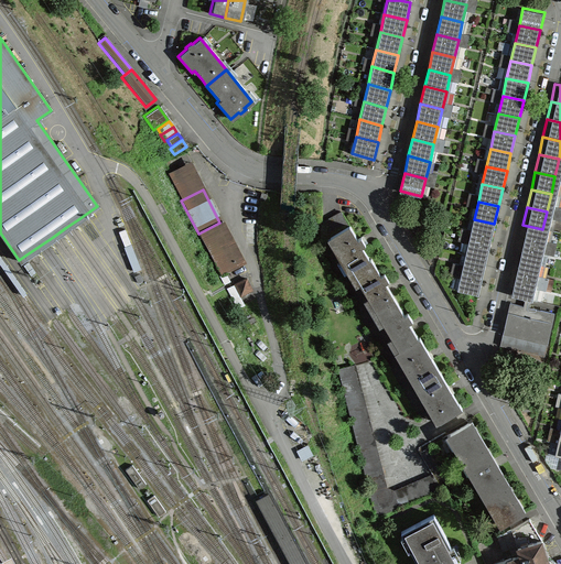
[(327,236),(347,271),(349,270),(367,259),(359,246),(363,243),(359,240),(358,237),(355,239),(338,212),(317,225),(317,242),(327,236)]
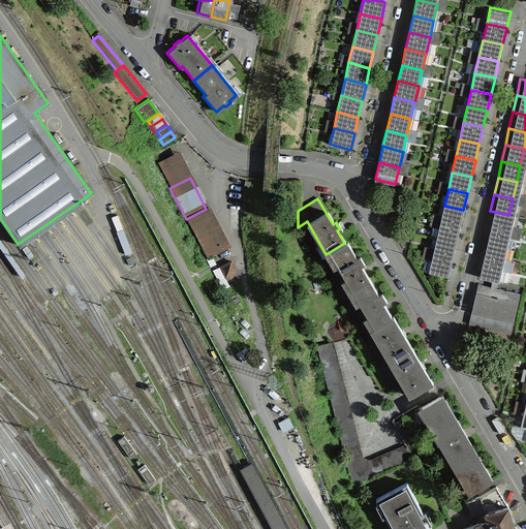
[(463,210),(444,206),(440,222),(460,226),(463,210)]
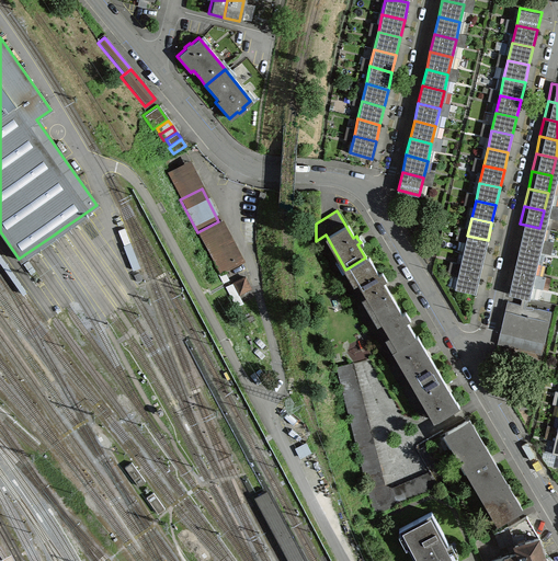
[(539,228),(520,224),(516,241),(536,245),(539,228)]
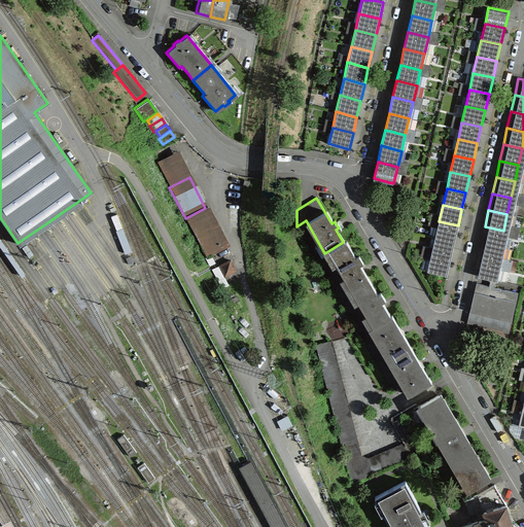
[(458,225),(439,221),(435,238),(454,242),(458,225)]
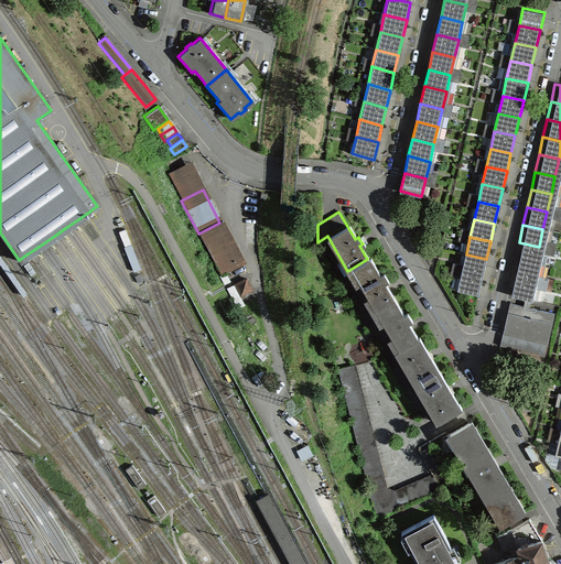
[(539,247),(519,242),(515,260),(535,264),(539,247)]
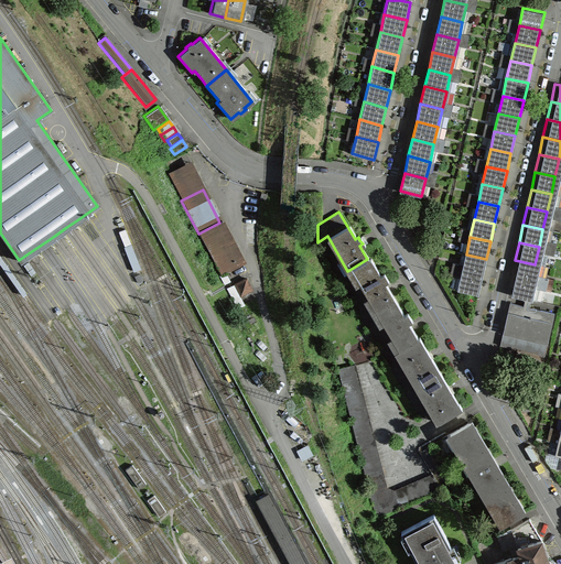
[(240,262),(233,248),(212,259),(219,273),(240,262)]
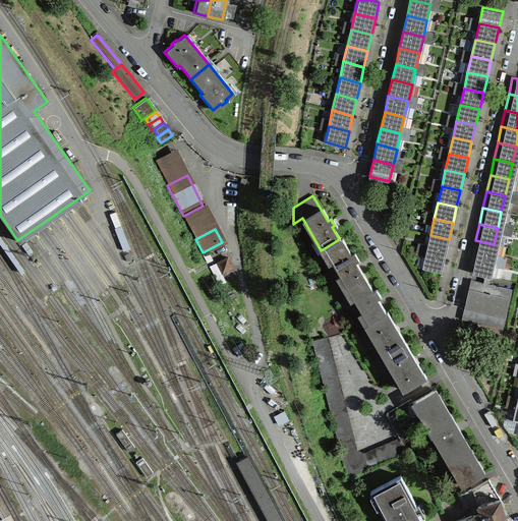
[(449,239),(430,235),(426,251),(445,255),(449,239)]
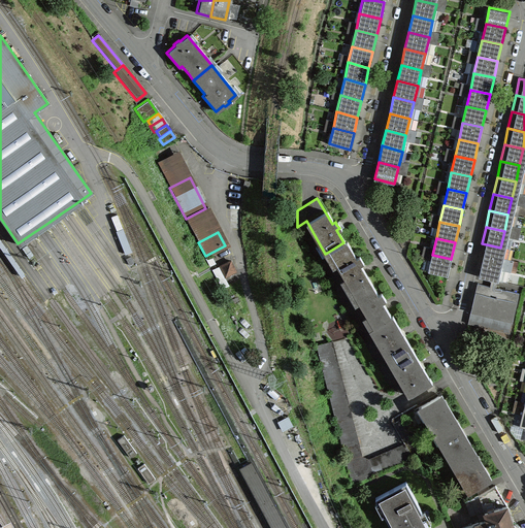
[(359,259),(357,256),(354,258),(345,241),(343,242),(327,253),(349,290),(367,279),(358,264),(361,262),(359,259)]
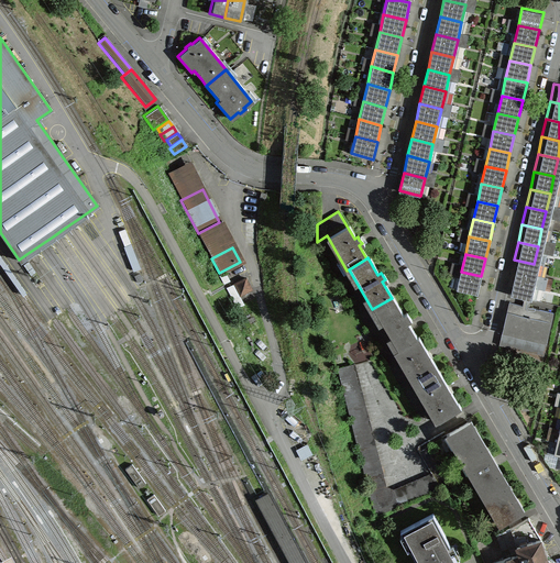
[(534,264),(514,260),(511,277),(529,282),(534,264)]
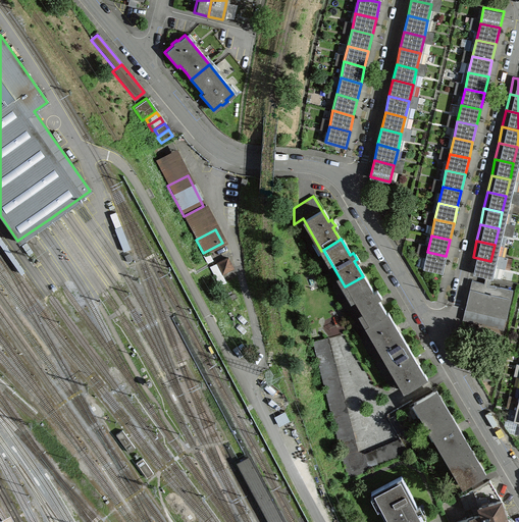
[(446,256),(427,252),(423,268),(442,272),(446,256)]
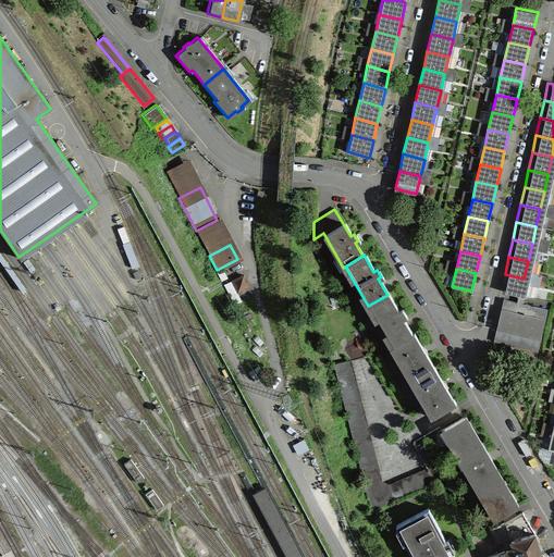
[(242,276),(241,274),(230,280),(235,292),(246,285),(242,276)]
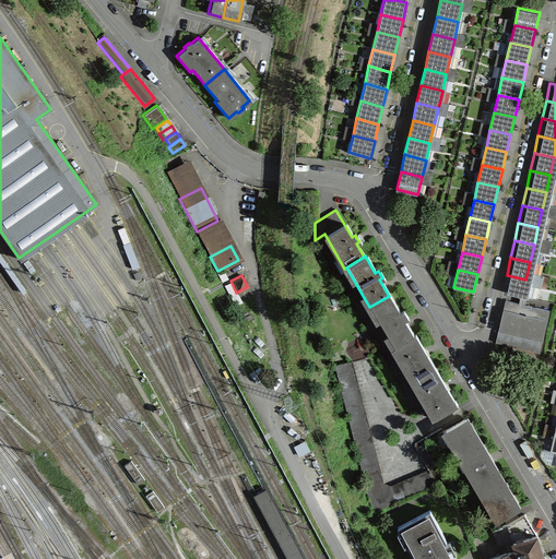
[(525,280),(507,275),(503,293),(522,296),(525,280)]
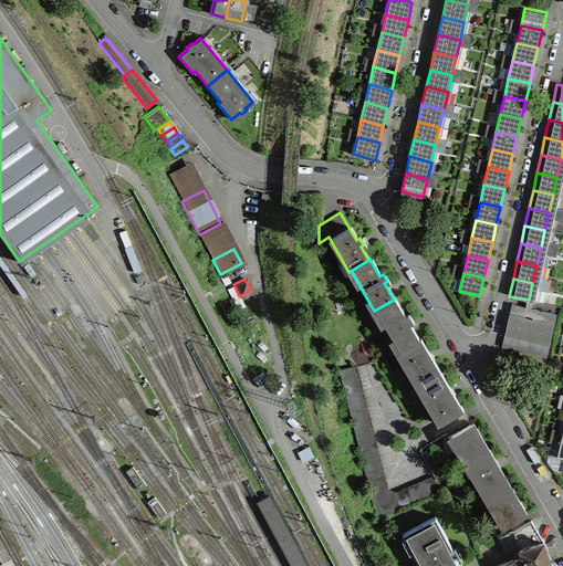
[(408,317),(406,314),(403,316),(394,300),(374,311),(397,350),(417,339),(407,323),(410,322),(408,317)]
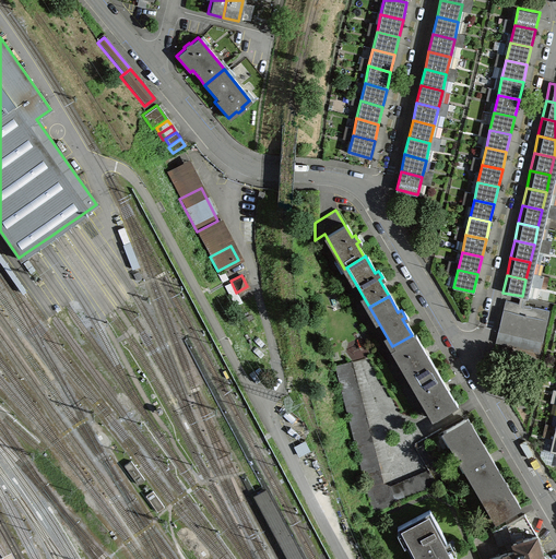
[(545,309),(500,299),(488,361),(533,371),(545,309)]
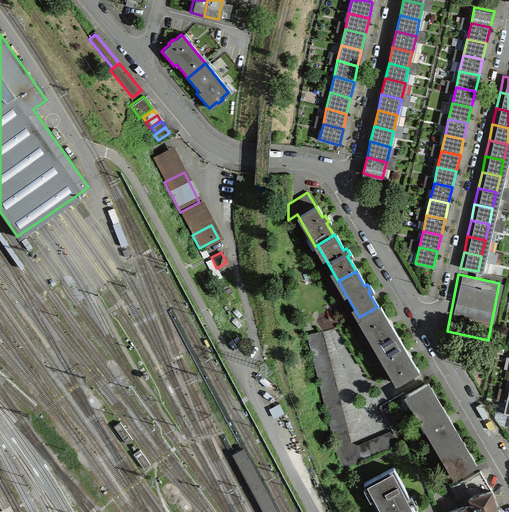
[(377,349),(397,338),(386,320),(378,306),(377,307),(359,317),(359,318),(377,349)]
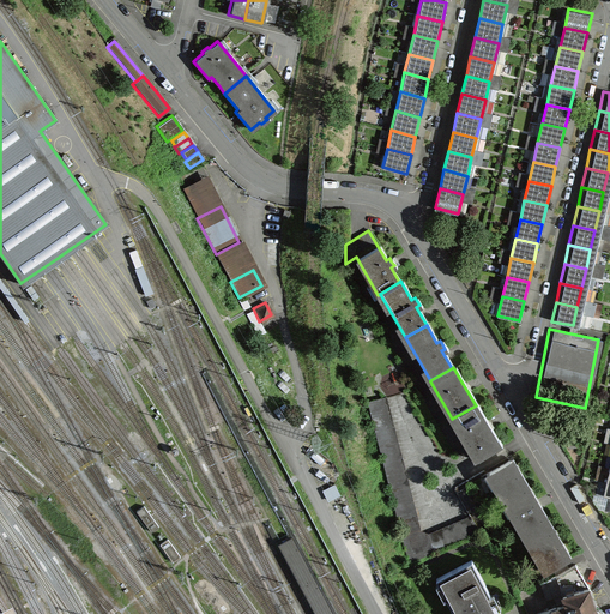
[(382,396),(364,401),(405,563),(477,533),(467,516),(424,534),(417,530),(408,497),(382,396)]
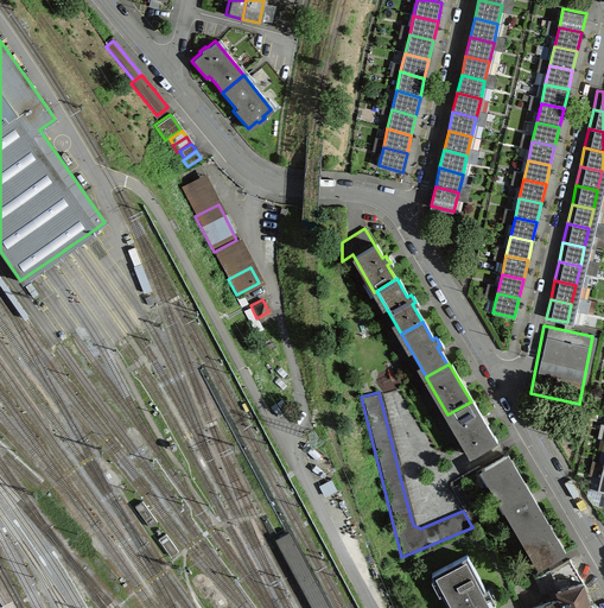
[(471,401),(447,415),(470,454),(494,439),(481,417),(471,401)]
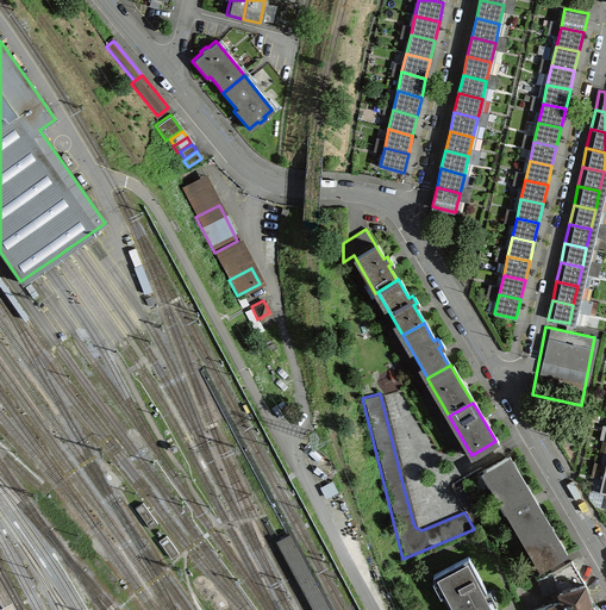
[(503,456),(482,468),(541,567),(561,555),(526,497),(503,456)]
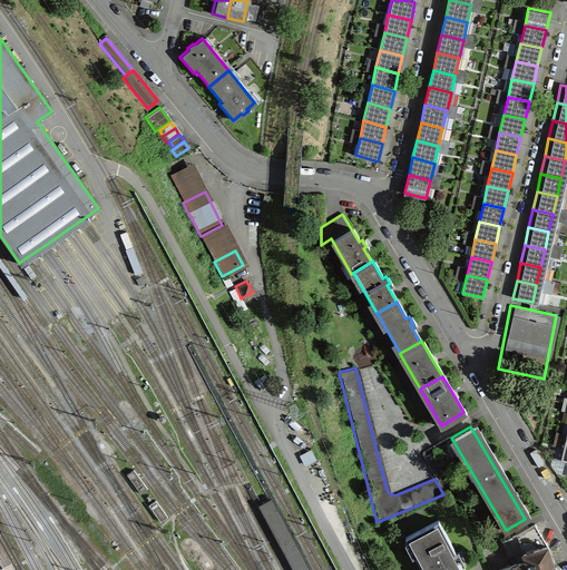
[(566,443),(558,442),(554,460),(566,462),(566,443)]
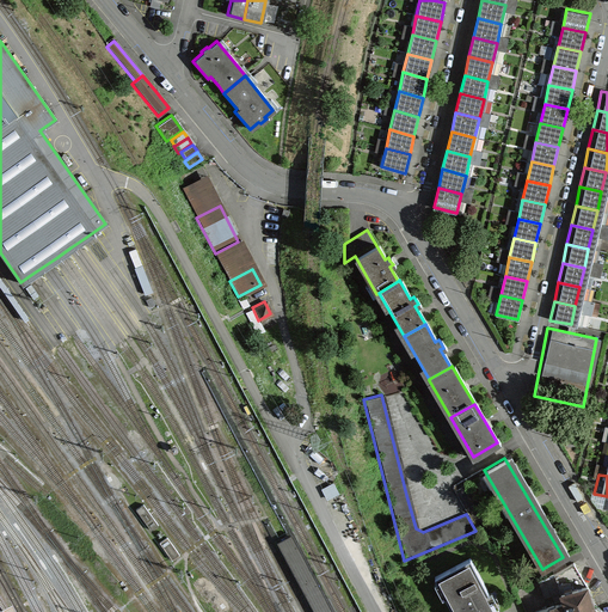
[(133,509),(148,530),(155,525),(140,503),(133,509)]
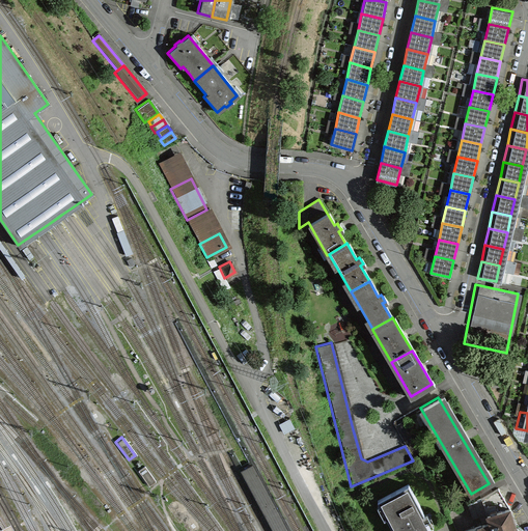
[(287,530),(251,463),(239,469),(271,530),(287,530)]
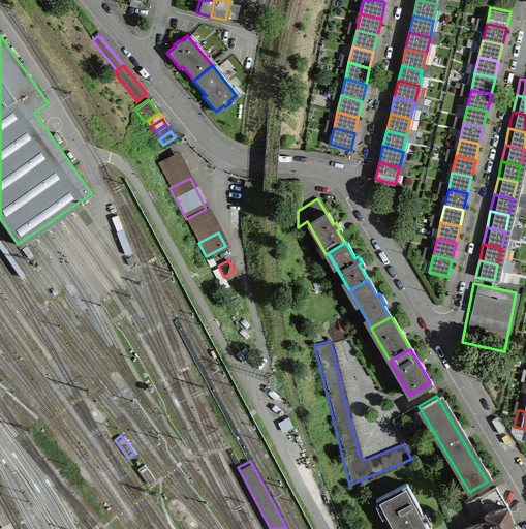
[(142,464),(135,468),(147,484),(153,478),(142,464)]
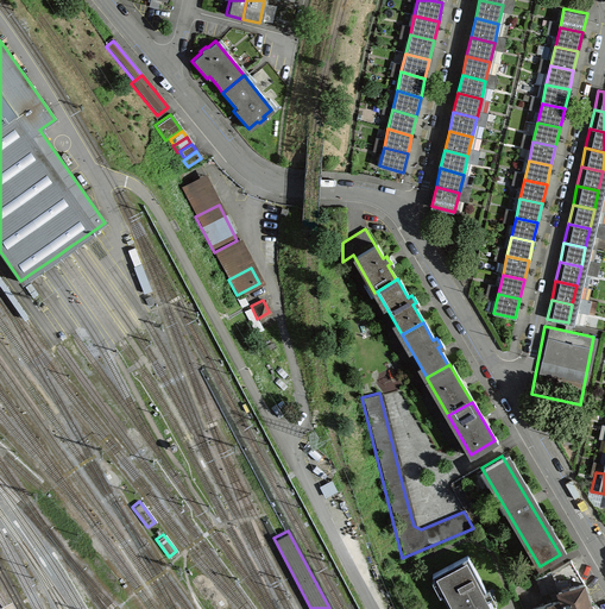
[(492,608),(465,556),(429,573),(448,608),(492,608)]
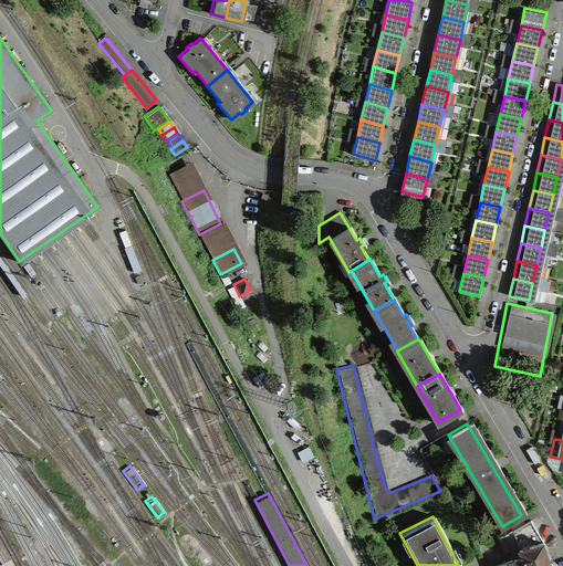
[(511,531),(519,553),(520,556),(523,565),(554,565),(554,563),(549,565),(541,541),(529,521),(511,531)]
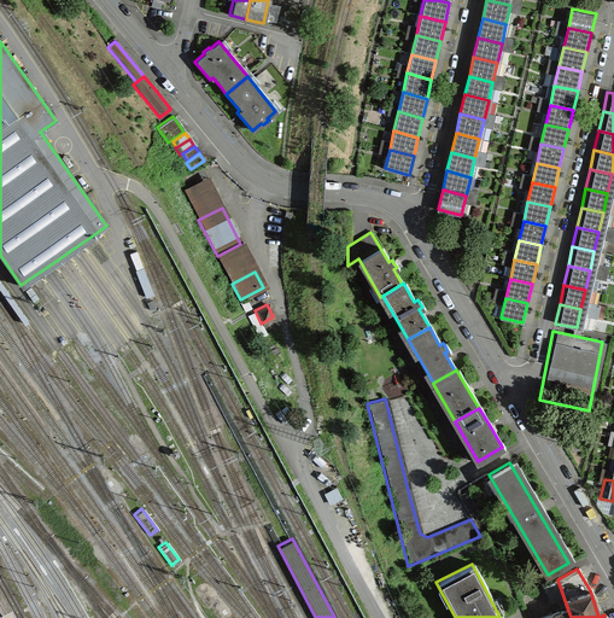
[(557,579),(543,587),(548,602),(555,599),(559,607),(566,604),(557,579)]
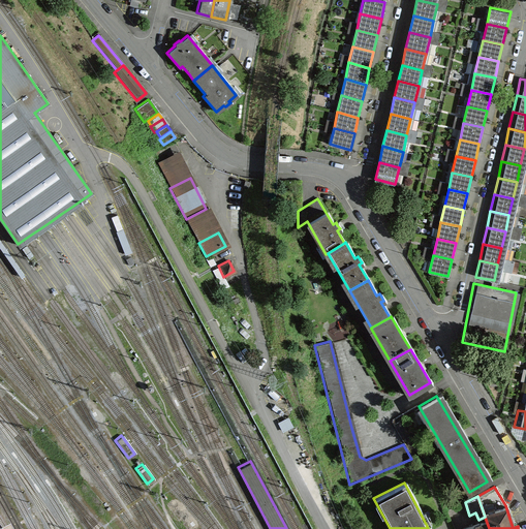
[(489,528),(486,520),(463,528),(489,528)]
